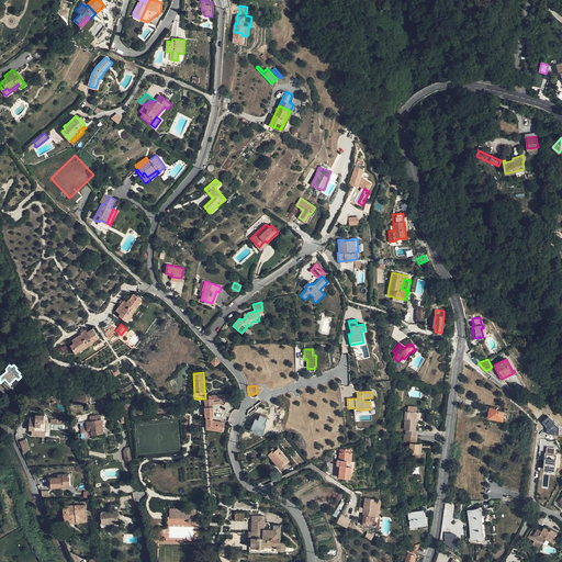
[(224,430),(224,420),(214,422),(213,404),(229,403),(229,394),(209,396),(209,400),(204,400),(205,431),(224,430)]
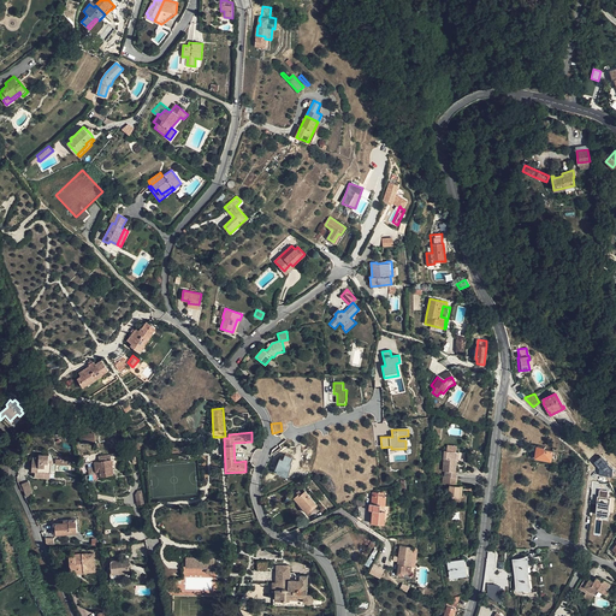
[(546,446),(537,445),(535,457),(556,461),(558,449),(552,448),(551,450),(546,450),(546,446)]
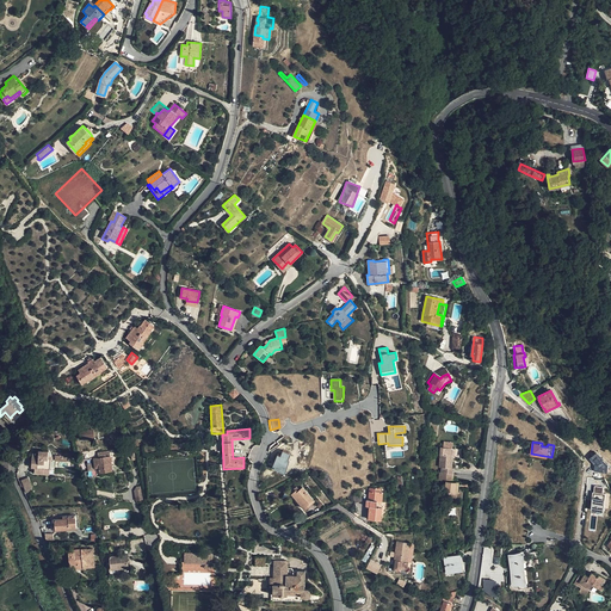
[(456,487),(456,482),(454,481),(455,469),(452,469),(452,458),(454,449),(440,448),(439,468),(440,468),(439,481),(446,482),(445,493),(444,492),(444,499),(449,499),(449,501),(450,501),(457,503),(458,488),(456,487)]
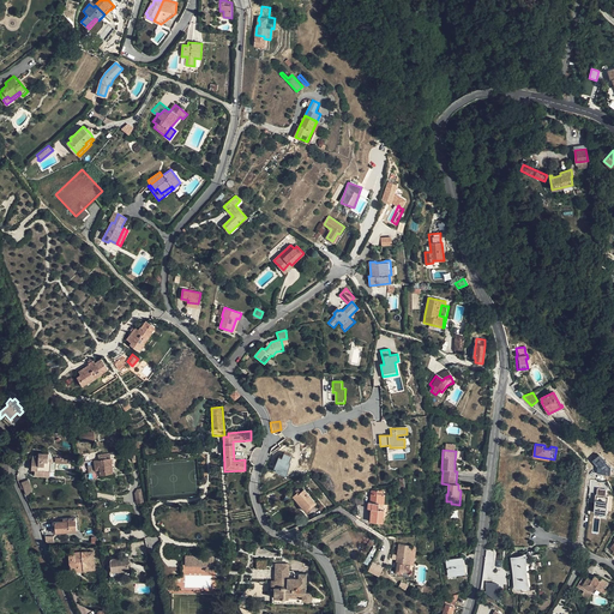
[(208,458),(206,451),(199,451),(199,453),(193,453),(193,455),(186,456),(186,462),(208,458)]
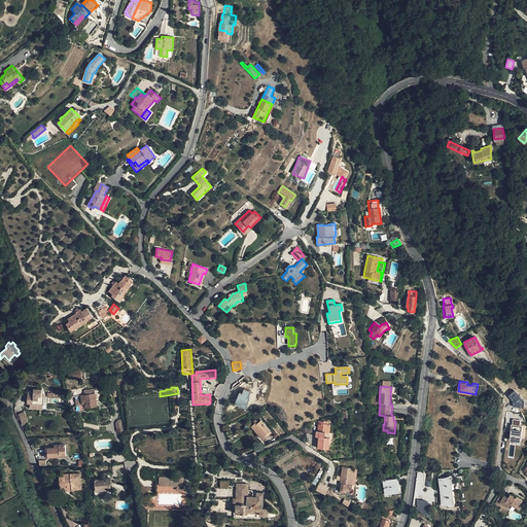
[(26,402),(31,402),(30,408),(42,409),(43,396),(43,394),(41,394),(41,390),(32,389),(32,391),(28,391),(28,394),(26,394),(26,402)]
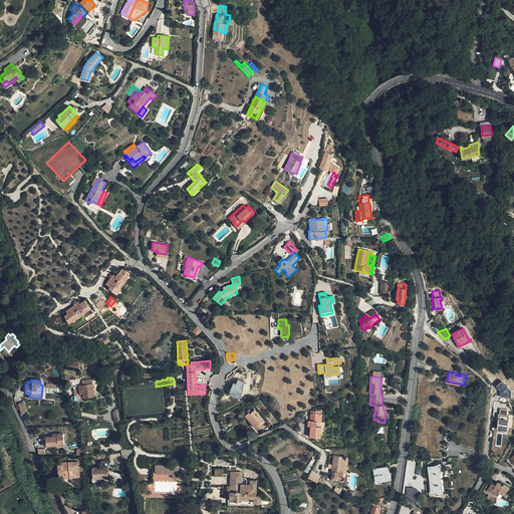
[(240,399),(244,381),(237,380),(236,384),(232,383),(229,396),(240,399)]
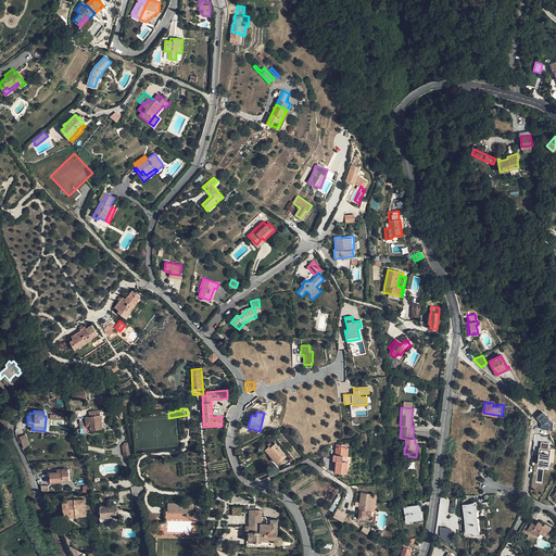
[(552,430),(553,421),(547,421),(548,415),(540,414),(538,429),(552,430)]
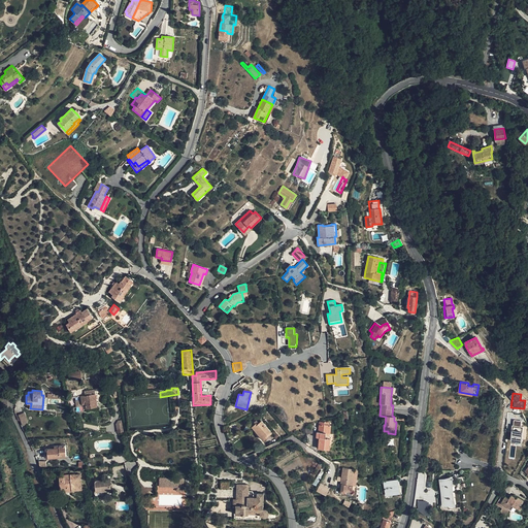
[(80,396),(81,400),(83,406),(87,405),(87,407),(98,405),(96,394),(95,394),(85,395),(80,396)]
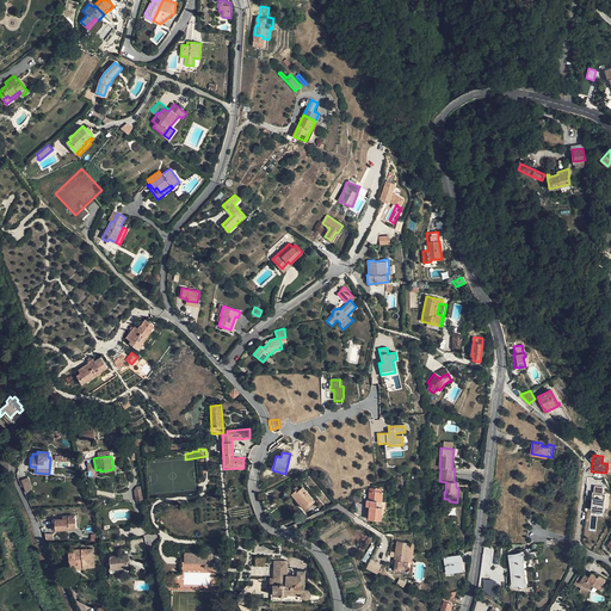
[(215,489),(215,482),(215,477),(208,477),(208,475),(192,474),(192,470),(180,470),(180,480),(187,481),(187,486),(191,486),(191,487),(207,487),(207,489),(215,489)]
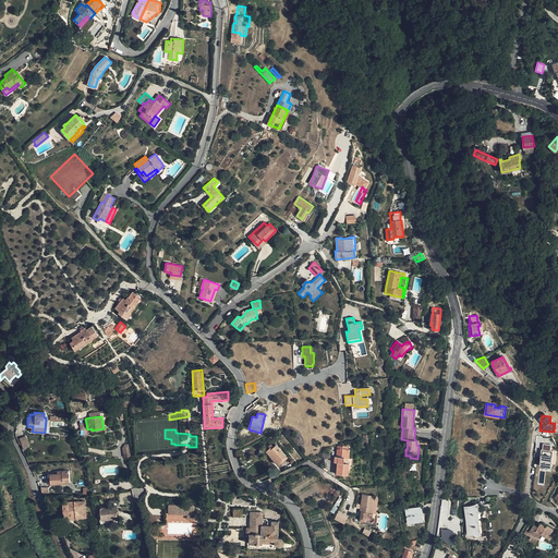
[(550,470),(553,445),(542,444),(540,469),(550,470)]
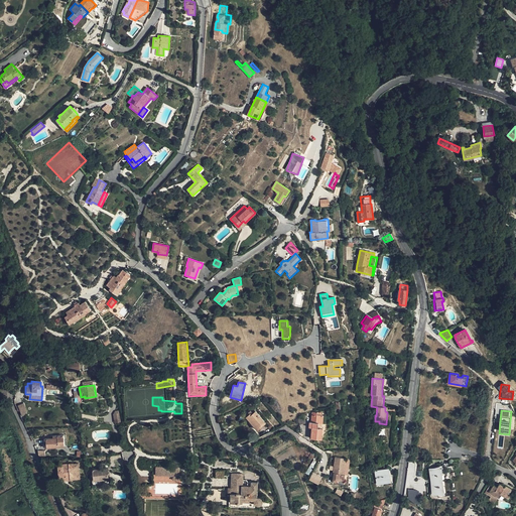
[(256,411),(253,413),(252,415),(250,413),(247,416),(258,429),(262,425),(260,423),(264,420),(256,411)]
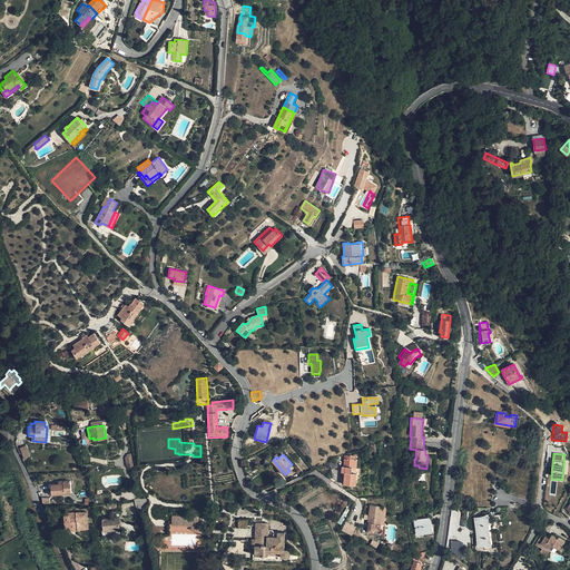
[(342,467),(342,472),(345,472),(344,484),(355,485),(356,473),(351,472),(352,467),(356,468),(357,459),(355,459),(350,459),(351,455),(345,455),(344,467),(342,467)]
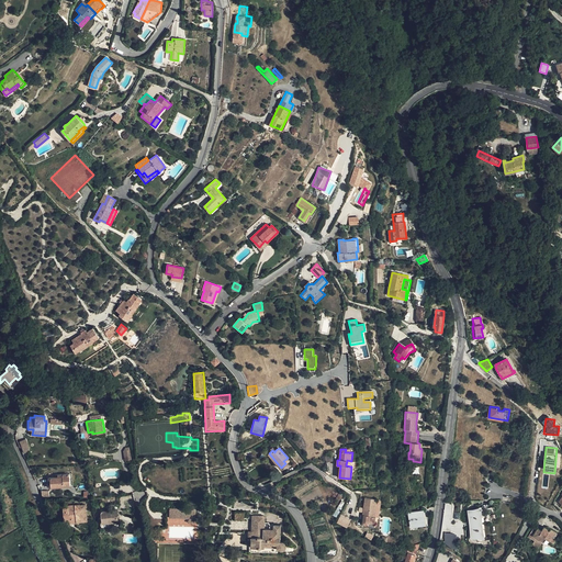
[(335,461),(333,453),(325,454),(324,454),(326,463),(335,461)]
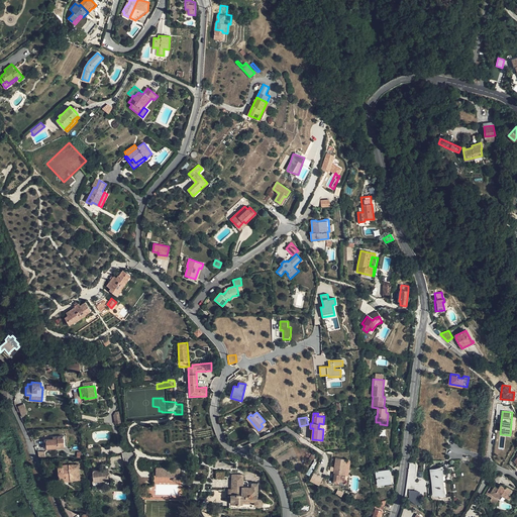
[(175,435),(165,435),(158,435),(158,445),(177,445),(177,435),(175,435)]
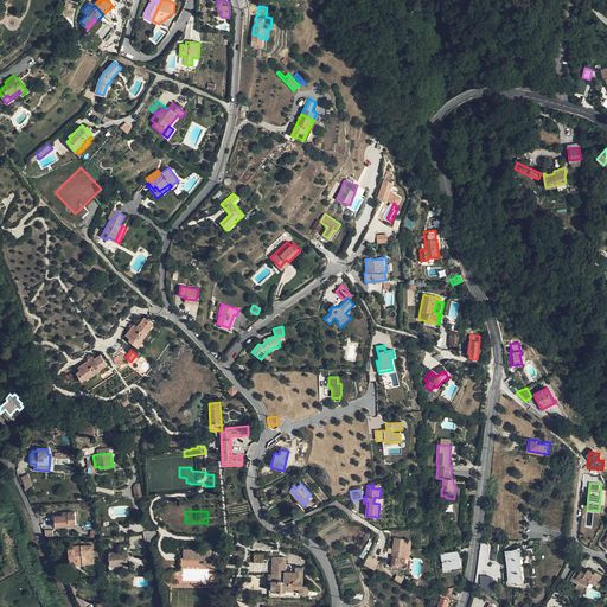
[(55,516),(55,526),(75,525),(75,512),(63,513),(63,516),(55,516)]
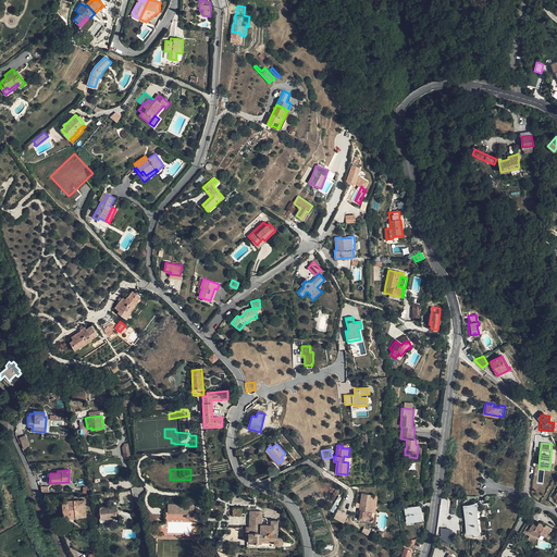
[(347,491),(342,487),(333,503),(338,506),(347,491)]
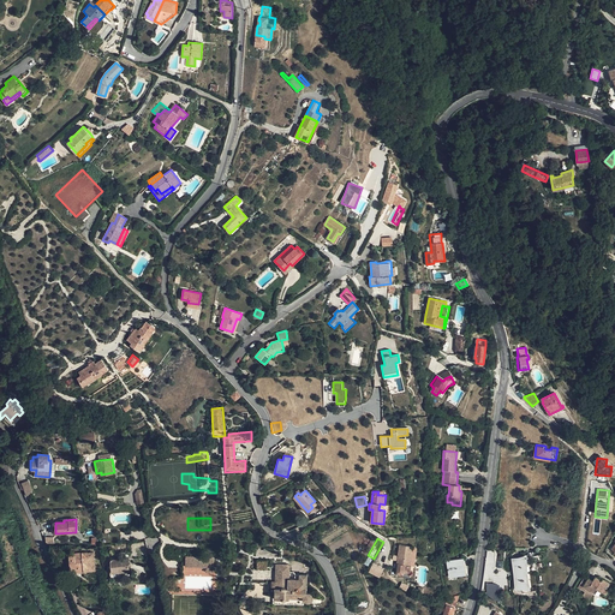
[(410,567),(410,566),(412,547),(399,544),(396,563),(398,563),(396,573),(402,574),(402,572),(411,573),(411,567),(410,567)]
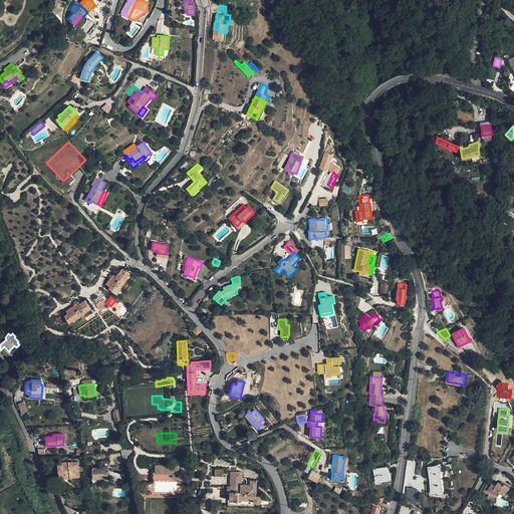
[(62,465),(59,465),(57,465),(59,479),(70,478),(80,477),(78,462),(73,462),(68,462),(69,466),(62,467),(62,465)]
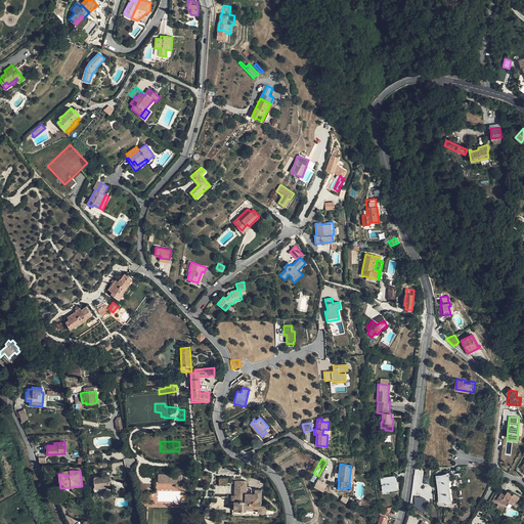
[(182,487),(182,475),(158,474),(158,483),(175,483),(175,487),(182,487)]
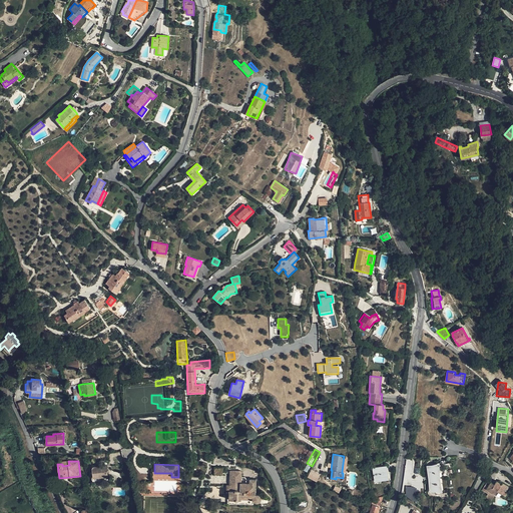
[(438,465),(428,466),(431,492),(441,491),(438,465)]
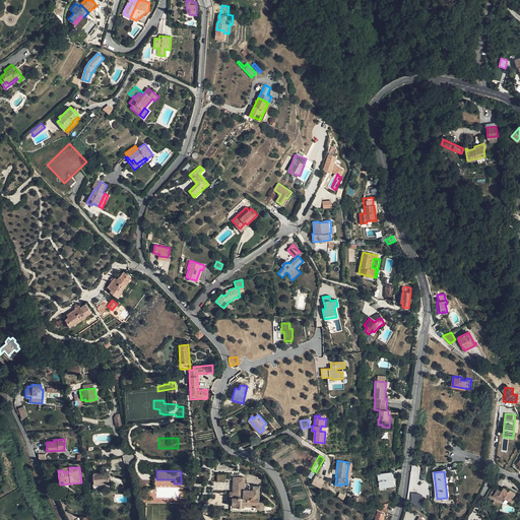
[(109,482),(108,472),(89,474),(89,477),(93,476),(94,484),(109,482)]
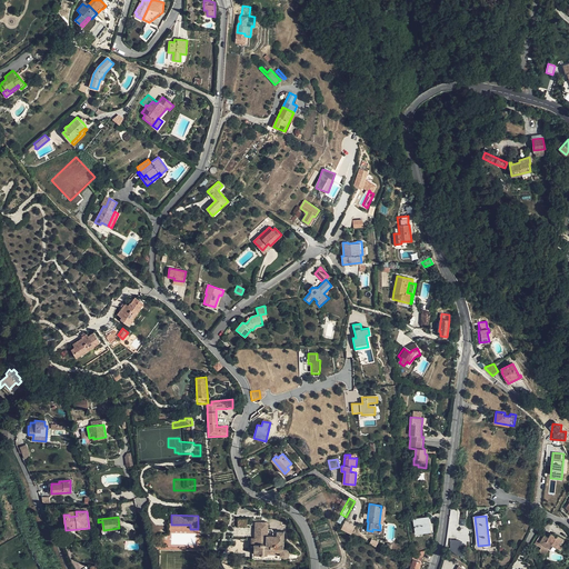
[(428,518),(413,520),(416,533),(430,530),(428,518)]
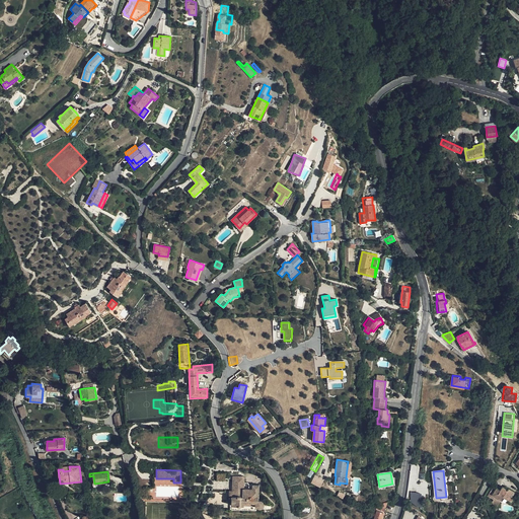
[(321,488),(323,478),(313,475),(311,485),(321,488)]
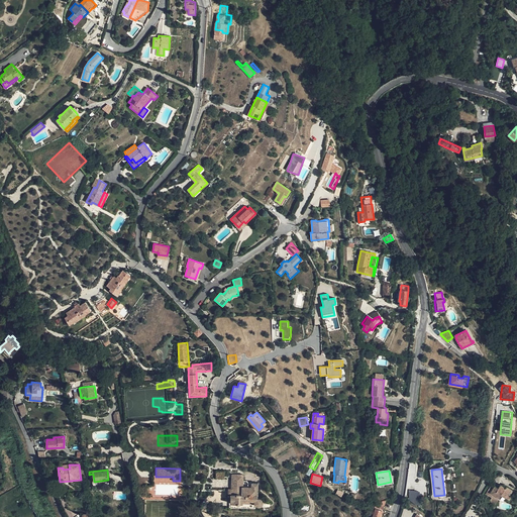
[(242,476),(231,476),(231,480),(213,480),(212,491),(231,492),(231,498),(229,498),(229,506),(240,507),(240,509),(254,509),(254,507),(266,507),(266,501),(263,501),(262,500),(261,499),(257,498),(257,487),(257,484),(250,484),(251,485),(247,485),(247,487),(247,488),(243,488),(243,486),(242,476)]
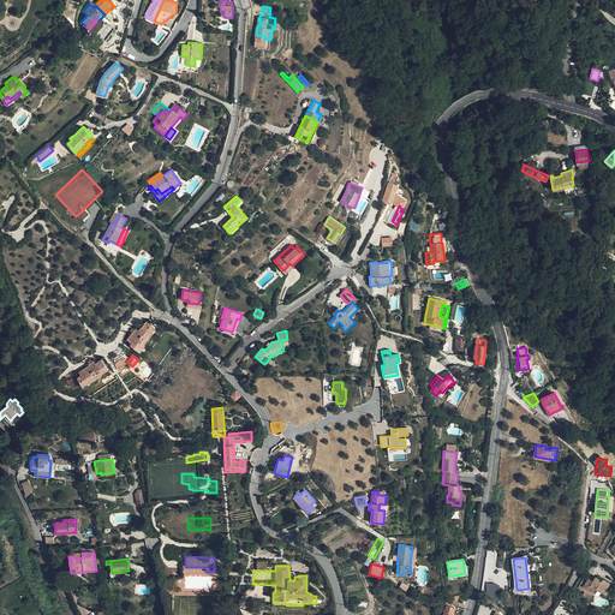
[(578,587),(581,590),(584,586),(589,578),(585,575),(578,587)]
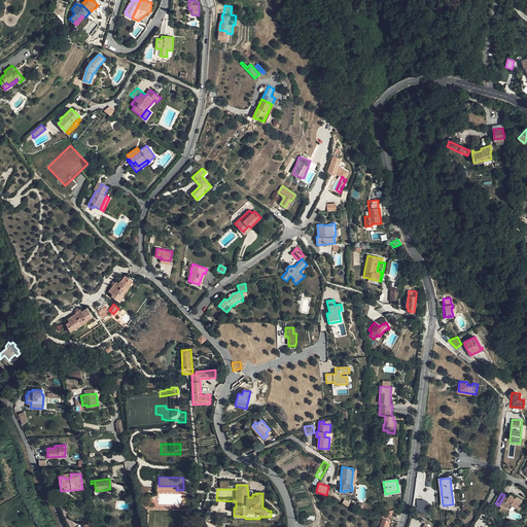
[(504,495),(500,502),(508,507),(511,504),(516,507),(521,499),(517,496),(516,497),(513,495),(511,494),(508,498),(504,495)]
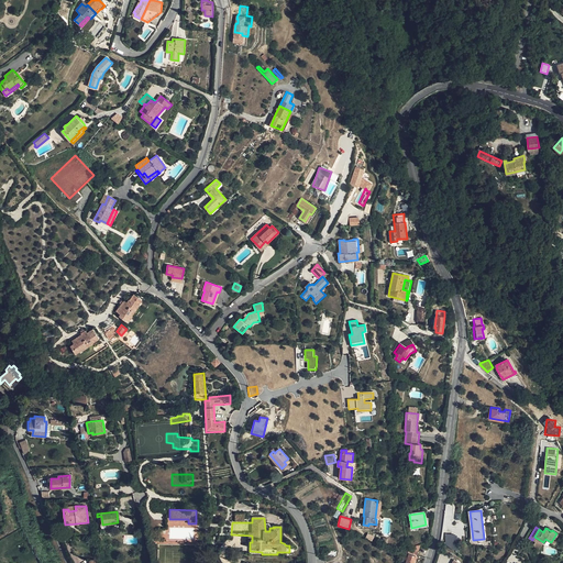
[(445,543),(454,551),(454,538),(454,534),(445,534),(445,543)]
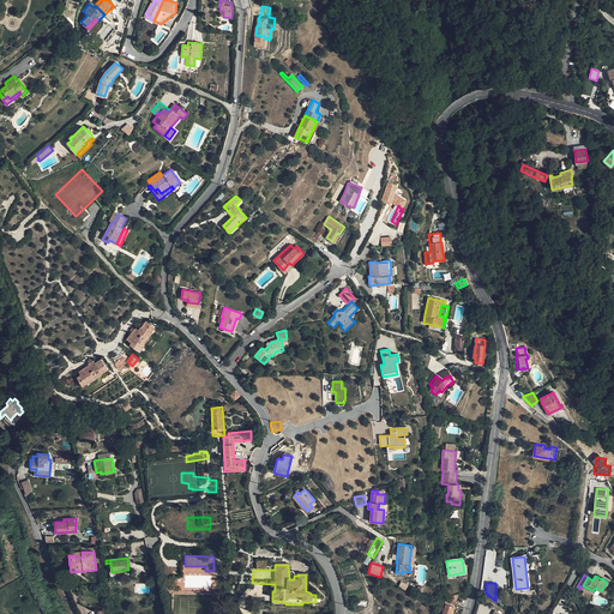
[(590,595),(593,591),(583,585),(581,589),(590,595)]
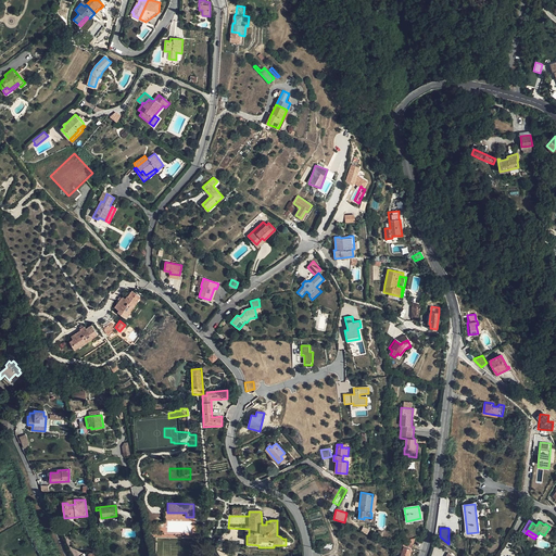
[(415,539),(404,541),(403,546),(400,555),(407,555),(415,539)]
